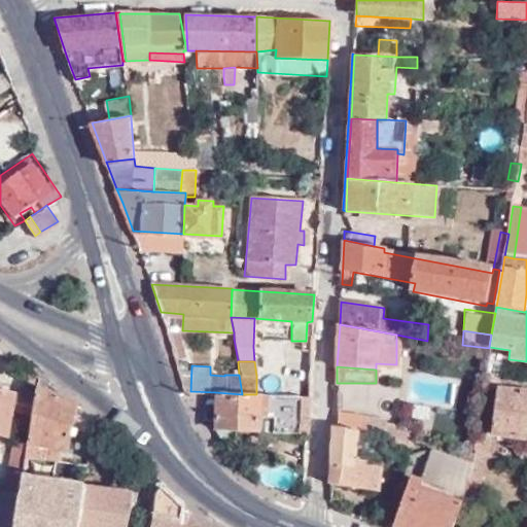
[(491,434),(491,438),(523,443),(526,414),(526,395),(505,391),(506,383),(484,380),(482,388),(498,390),(491,434)]
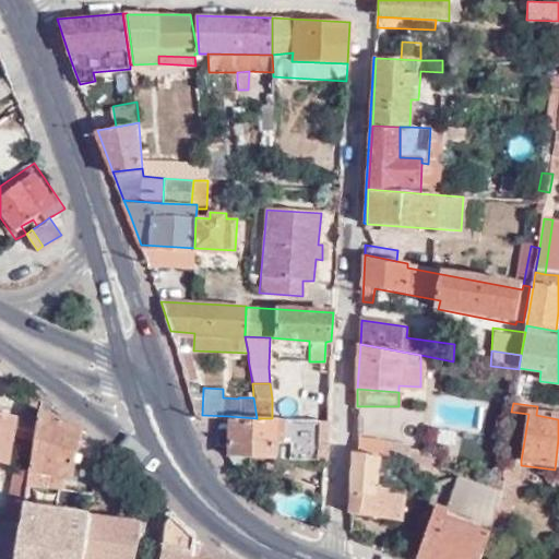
[(2,412),(3,407),(0,406),(0,461),(10,463),(19,415),(2,412)]
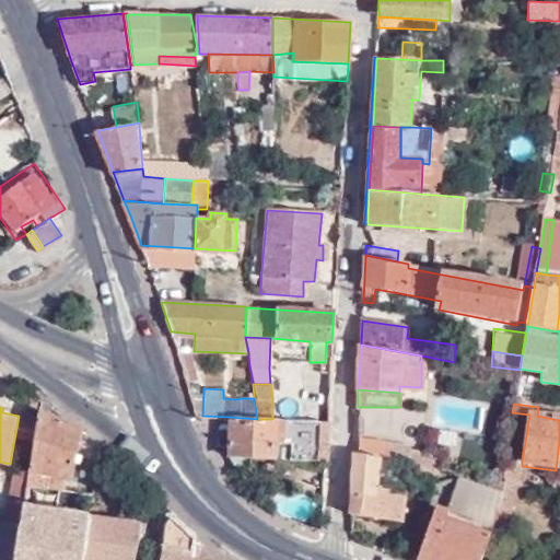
[(537,416),(559,420),(559,409),(538,407),(537,416)]
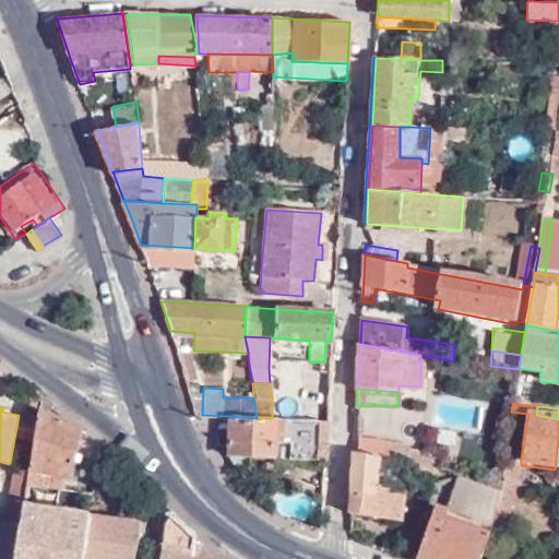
[(229,455),(274,458),(274,441),(290,442),(289,459),(325,461),(328,421),(272,418),(257,418),(228,416),(226,455),(229,455)]
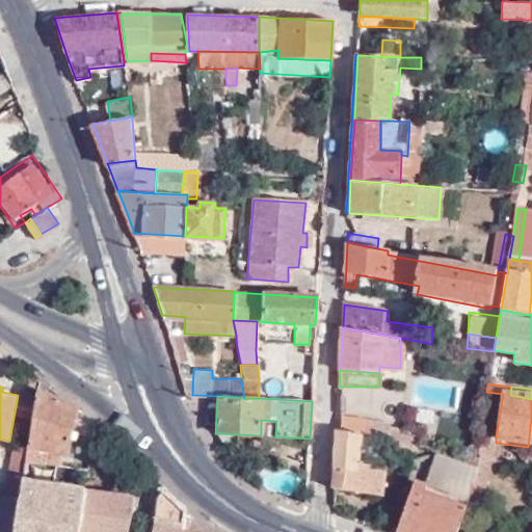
[(76,406),(35,398),(27,450),(70,456),(76,406)]
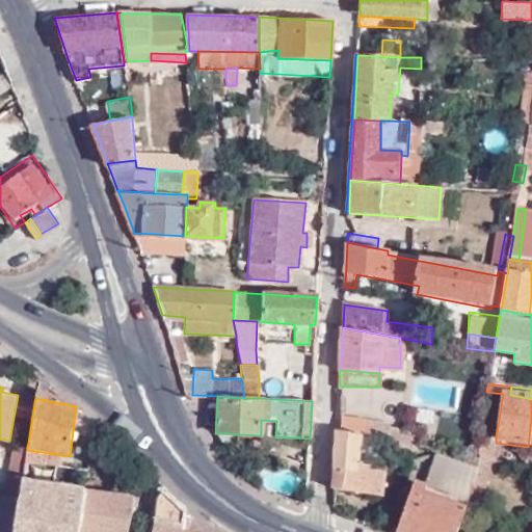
[(358,434),(386,440),(389,426),(343,417),(340,430),(358,434)]
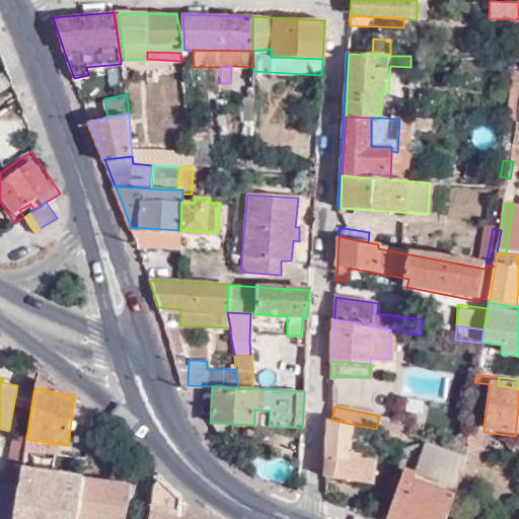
[(329,419),(325,477),(344,477),(344,479),(374,484),(378,454),(346,450),(350,424),(331,420),(329,419)]
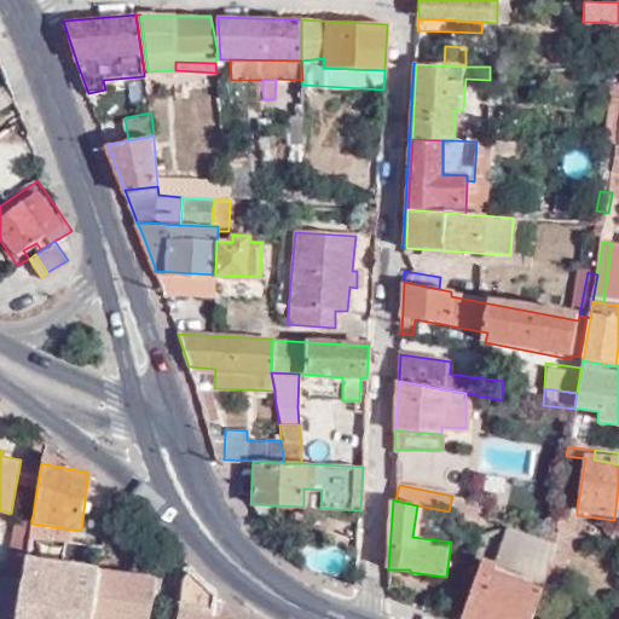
[(461,515),(484,519),(486,505),(463,502),(461,515)]
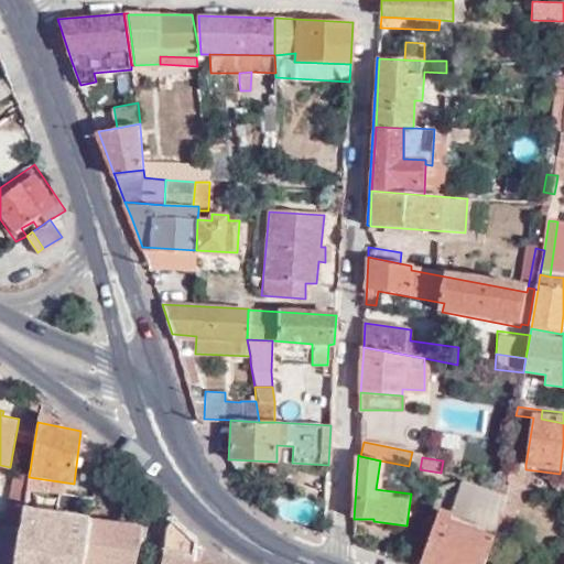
[(506,486),(517,487),(522,488),(525,469),(525,465),(510,462),(506,486)]
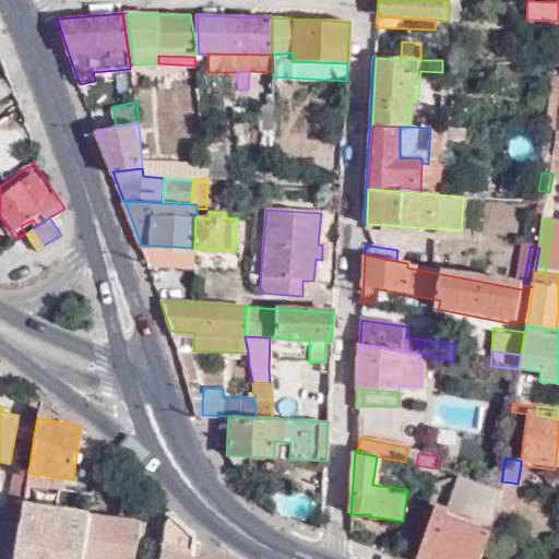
[(478,558),(499,492),(501,482),(485,478),(482,489),(456,484),(448,511),(435,508),(418,558),(478,558)]
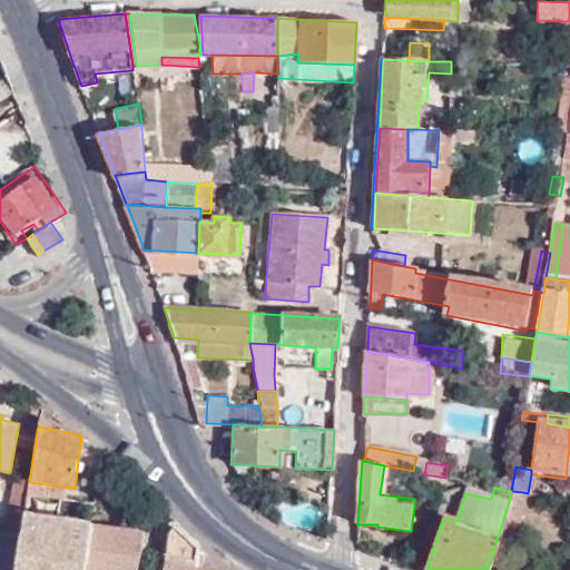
[(511,549),(522,492),(511,491),(509,502),(508,513),(500,548),(511,549)]
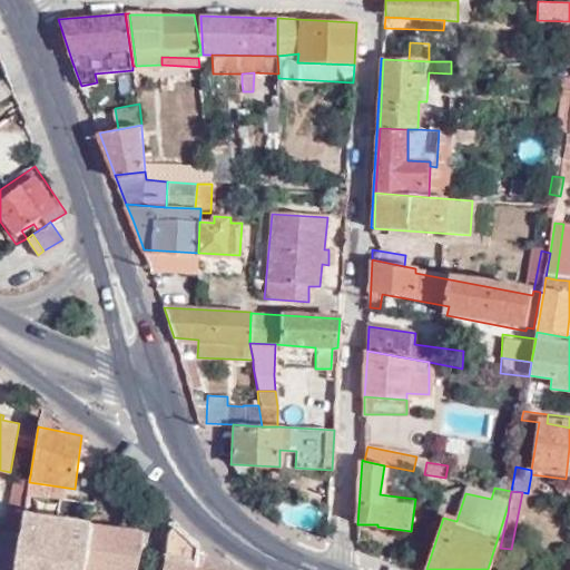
[(23,513),(20,533),(15,569),(81,569),(84,559),(89,524),(23,513)]
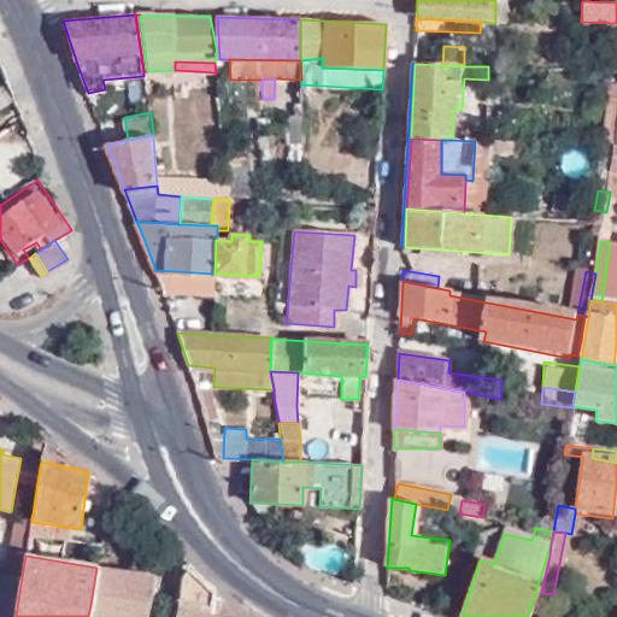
[(146,616),(153,576),(97,568),(90,605),(88,616),(146,616)]
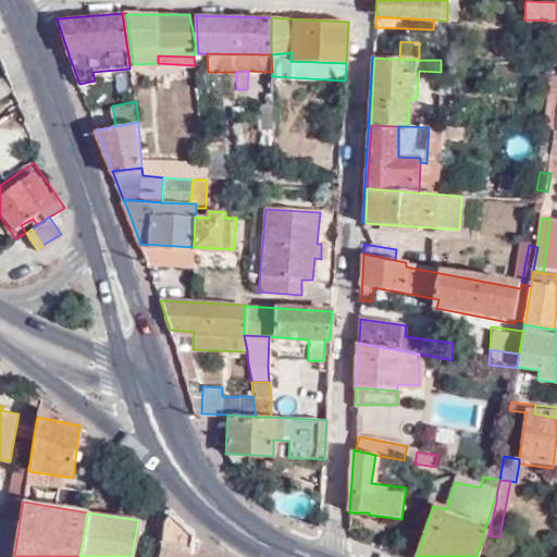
[(0,556),(14,556),(20,521),(0,517),(0,556)]
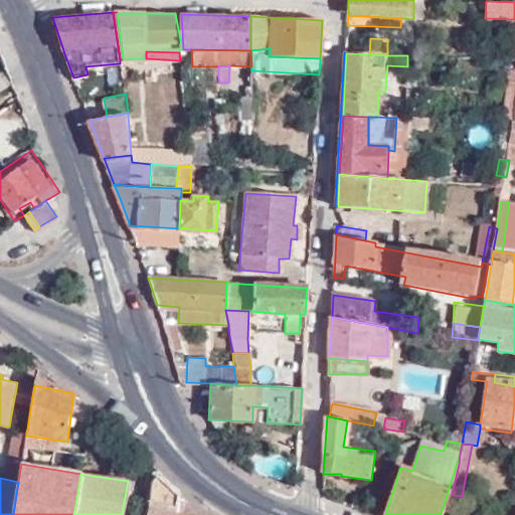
[(174,514),(177,495),(159,479),(153,484),(151,489),(148,514),(174,514)]
